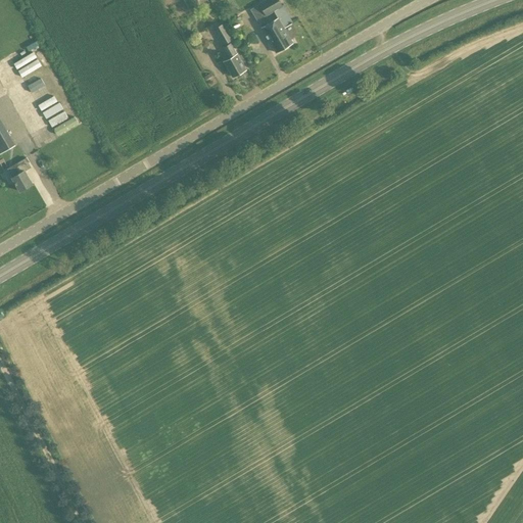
[(278,0),(266,0),(250,9),(257,21),(274,12),(278,18),(260,28),(276,53),(292,43),(284,29),(292,22),(278,0)]
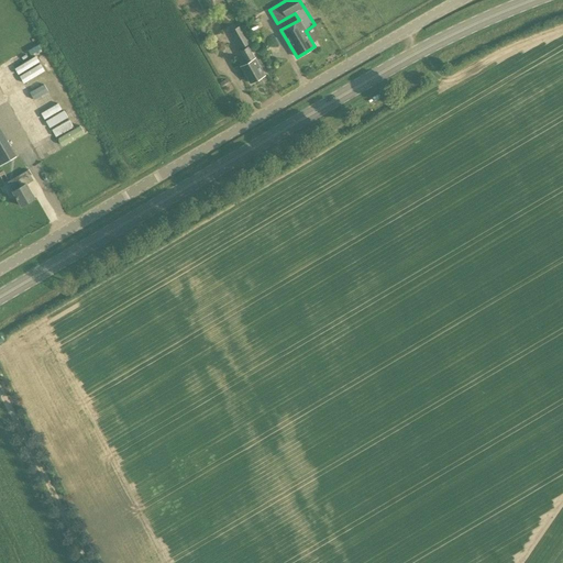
[(250,43),(240,25),(230,32),(240,48),(250,43)]
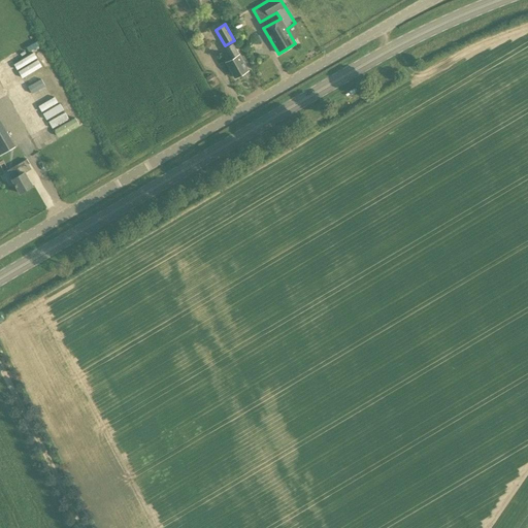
[(239,55),(239,56),(232,43),(226,47),(232,59),(226,63),(234,77),(248,70),(239,55)]
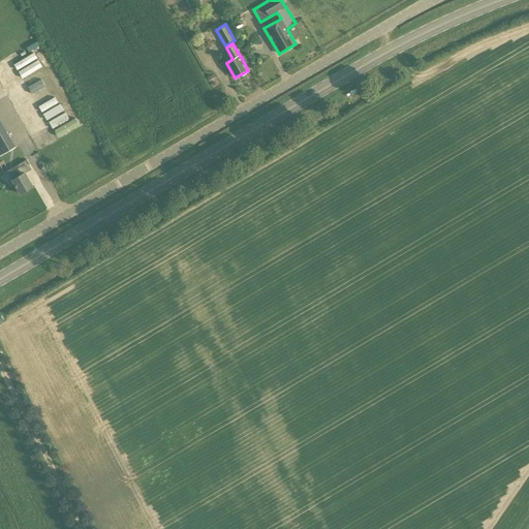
[(61,94),(41,105),(45,113),(48,113),(51,119),(69,109),(61,94)]
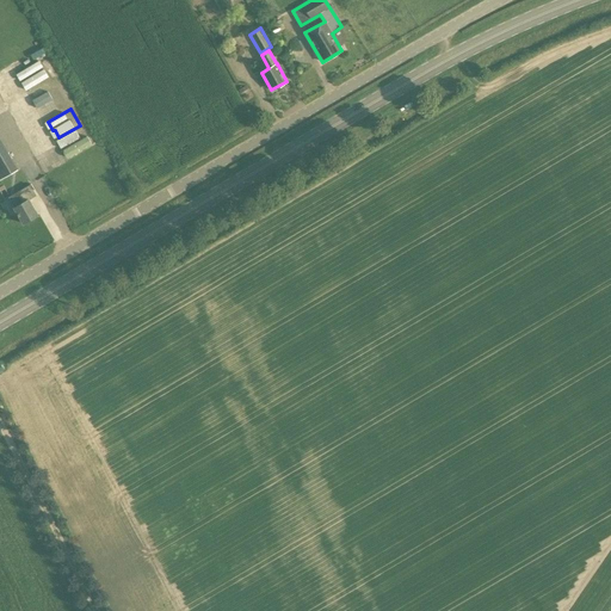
[(0,179),(18,170),(0,139),(0,179)]
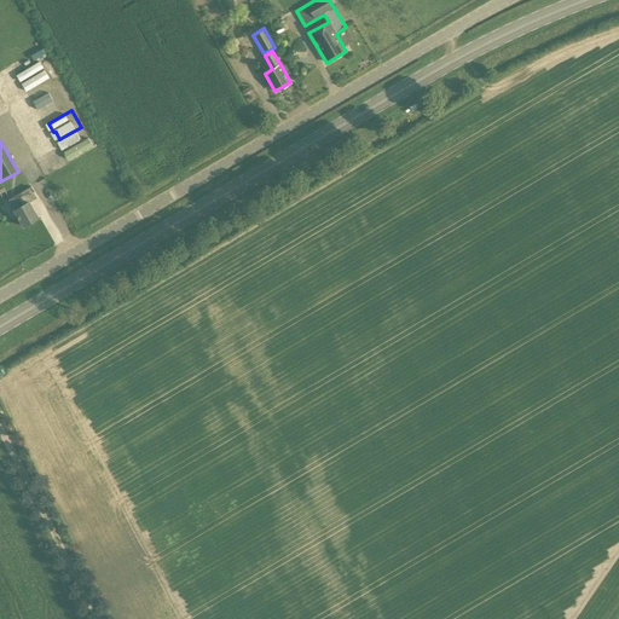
[(21,207),(13,210),(24,226),(38,218),(29,203),(36,198),(30,187),(15,197),(21,207)]
